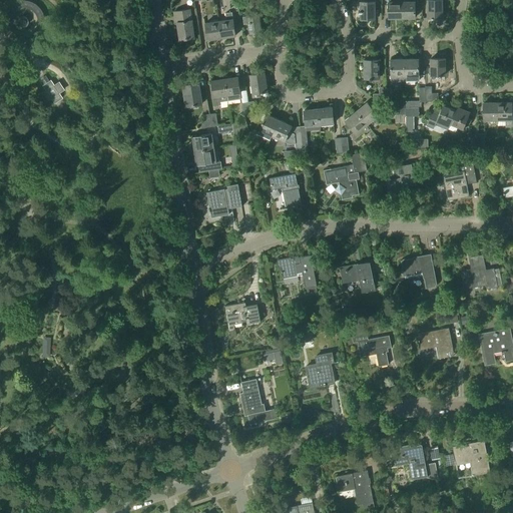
[(368,0),(368,1),(361,1),(361,18),(375,18),(375,1),(376,1),(375,0),(368,0)]
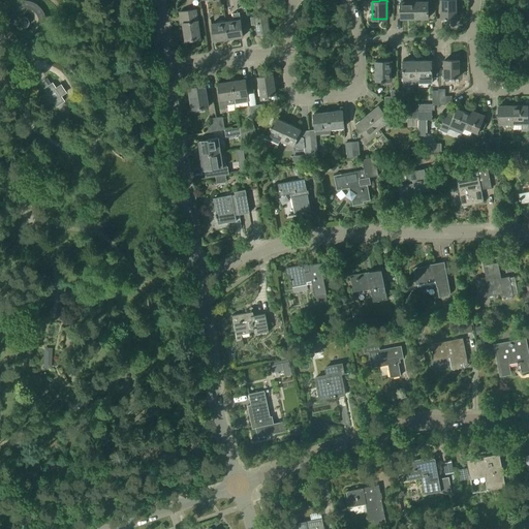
[(414,19),(413,1),(408,2),(407,0),(400,0),(401,19),(414,19)]
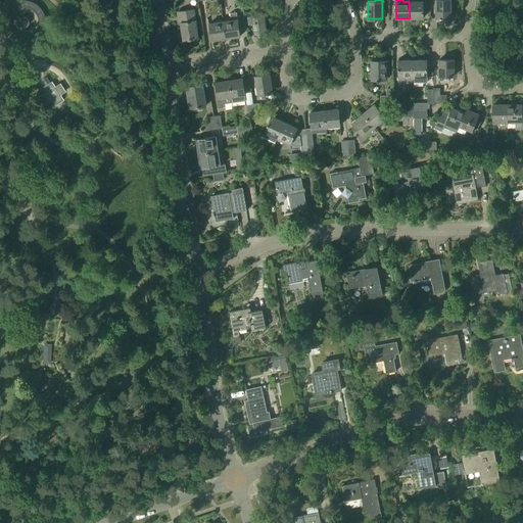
[(415,0),(416,1),(409,1),(410,18),(423,17),(422,0),(415,0)]
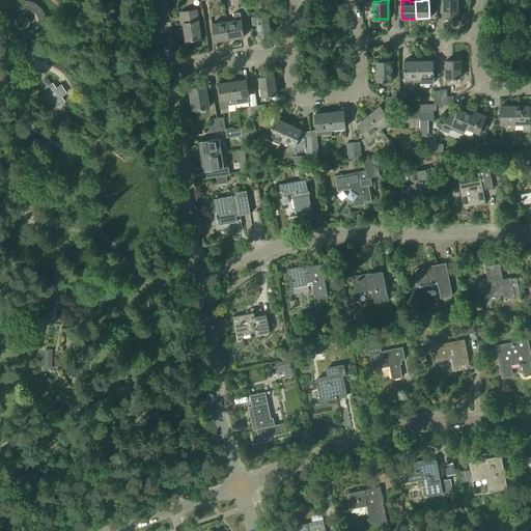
[(457,18),(458,18),(457,0),(442,0),(443,18),(446,18),(447,23),(457,23),(457,18)]
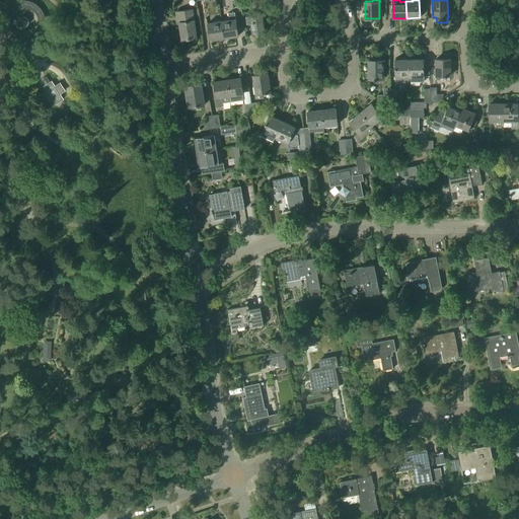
[(192,9),(178,11),(179,22),(182,41),(197,39),(192,9)]
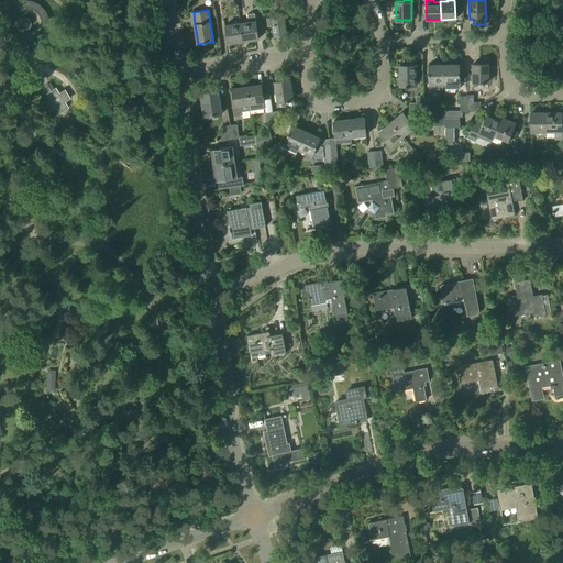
[(243,42),(258,40),(256,21),(255,13),(247,14),(249,22),(241,23),(243,42)]
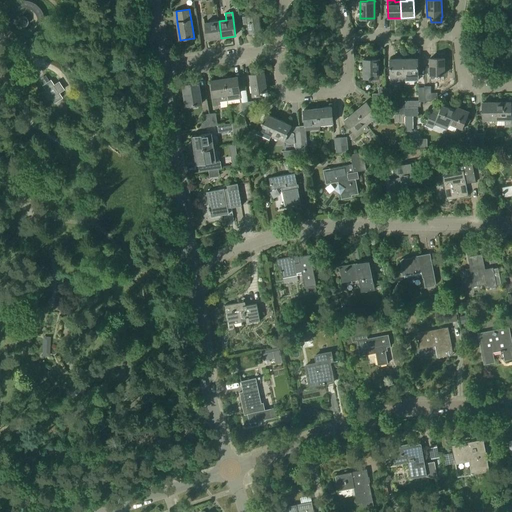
[(262,31),(259,12),(246,14),(247,16),(243,17),(244,25),(248,24),(250,34),(262,31)]
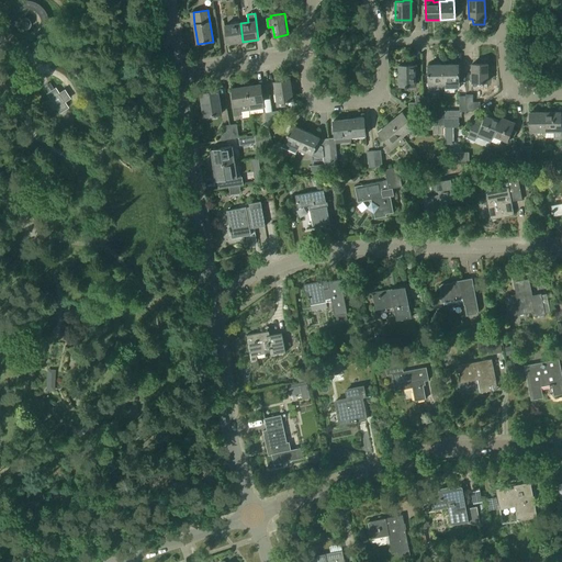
[(29,21),(29,20),(27,19),(25,19),(23,18),(21,19),(20,21),(19,23),(19,26),(20,27),(23,30),(25,30),(27,29),(30,27),(30,25),(30,23),(29,21)]
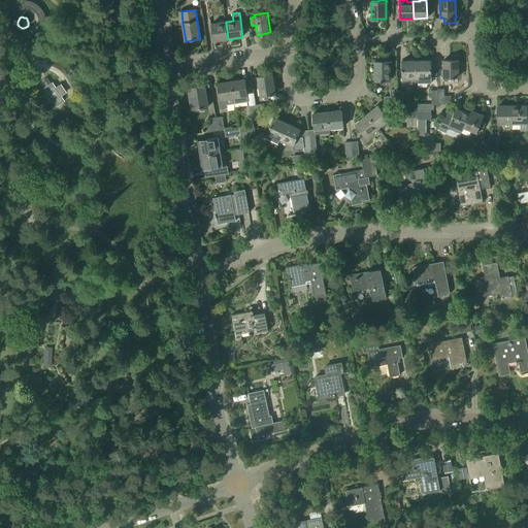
[(228,39),(226,22),(211,24),(215,41),(228,39)]
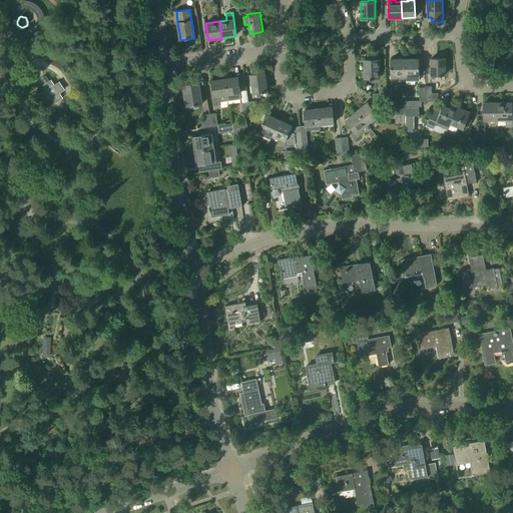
[(445,80),(445,75),(445,58),(431,59),(431,80),(445,80)]
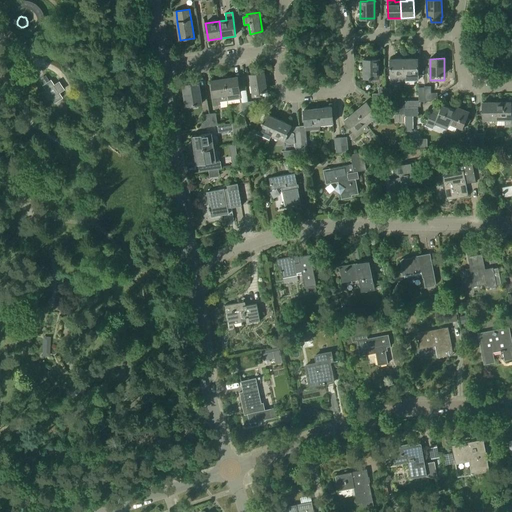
[(378,77),(377,59),(364,60),(364,77),(378,77)]
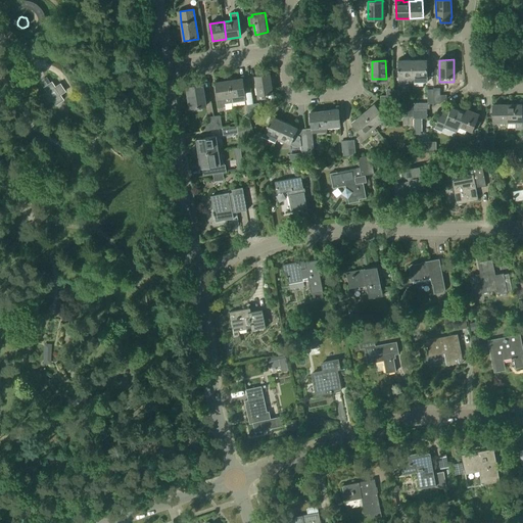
[(413,77),(413,60),(398,60),(399,78),(413,77)]
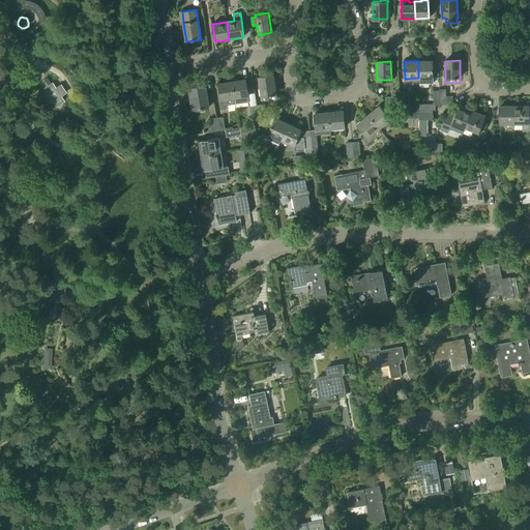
[(432,61),(418,61),(418,78),(433,78),(432,61)]
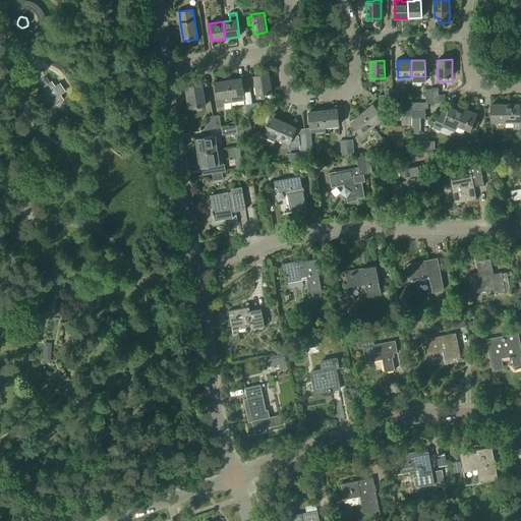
[(272,93),(270,76),(269,74),(254,76),(256,95),(272,93)]
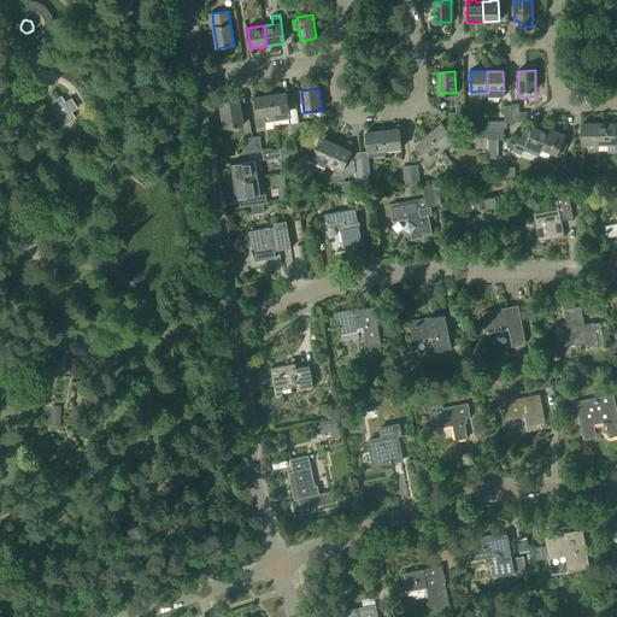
[(71,112),(76,109),(70,99),(64,103),(60,97),(58,98),(54,90),(48,95),(52,101),(51,103),(54,109),(48,112),(54,123),(60,119),(64,125),(75,118),(71,112)]
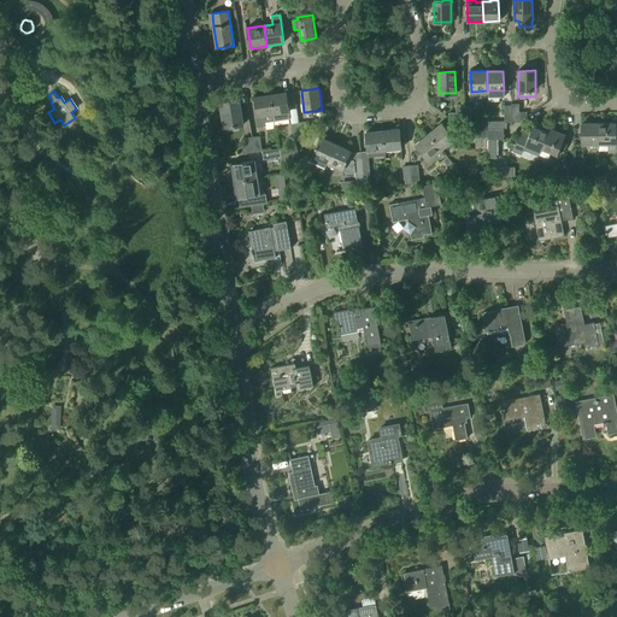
[(270,95),(274,115),(280,113),(281,117),(289,116),(286,93),(270,95)]
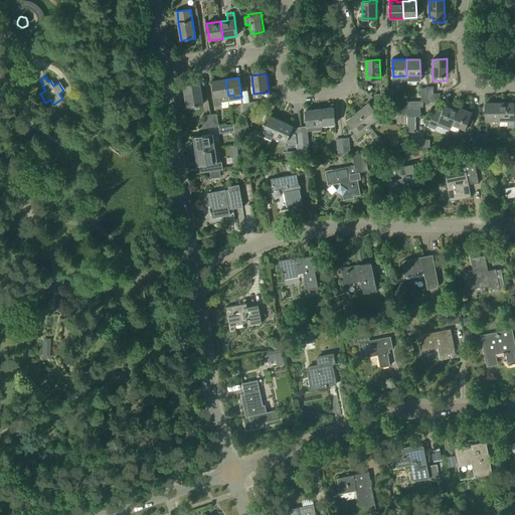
[(228,96),(225,79),(212,81),(214,98),(215,107),(221,106),(220,103),(228,102),(227,96),(228,96)]
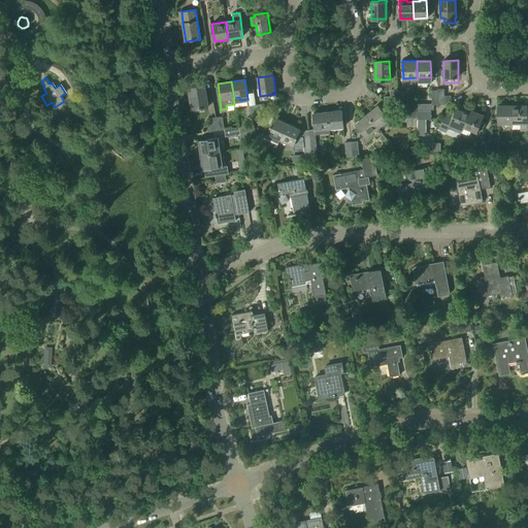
[(208,106),(205,86),(188,88),(191,109),(208,106)]
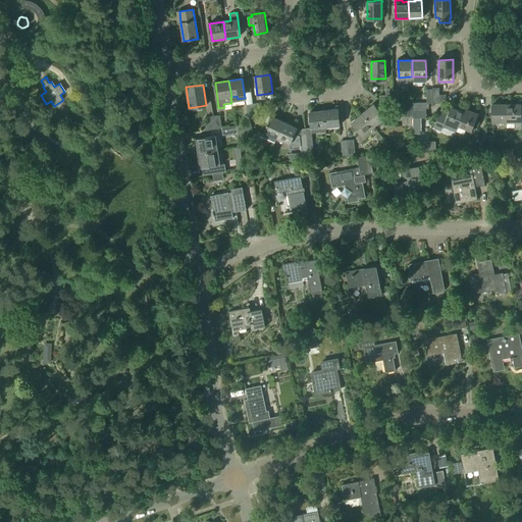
[(439,88),(433,88),(433,104),(438,104),(450,96),(450,95),(439,95),(439,88)]
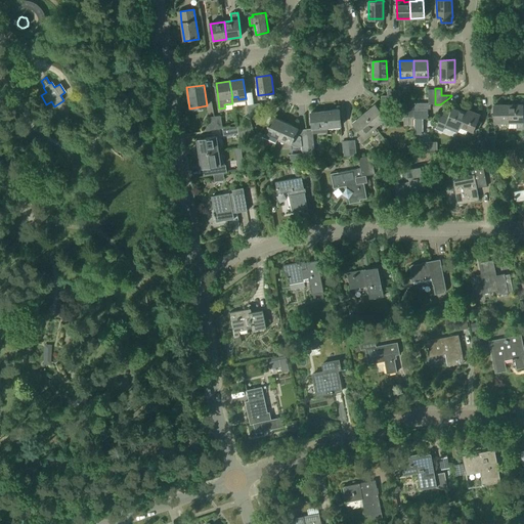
[(387,89),(387,96),(381,96),(381,99),(387,104),(394,104),(394,90),(393,90),(393,89),(387,89)]
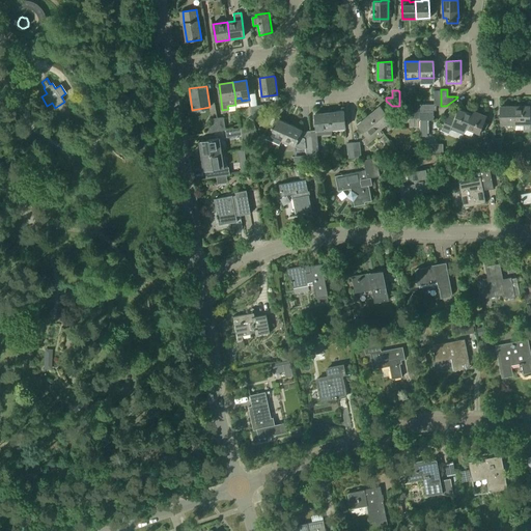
[(259,119),(266,118),(263,105),(257,106),(259,119)]
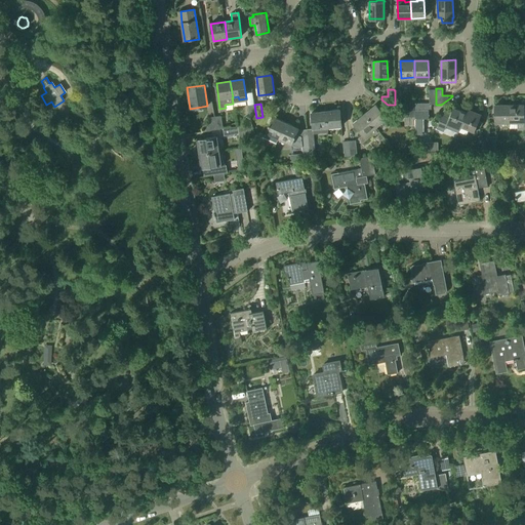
[(254,105),(247,106),(249,119),(256,118),(254,105)]
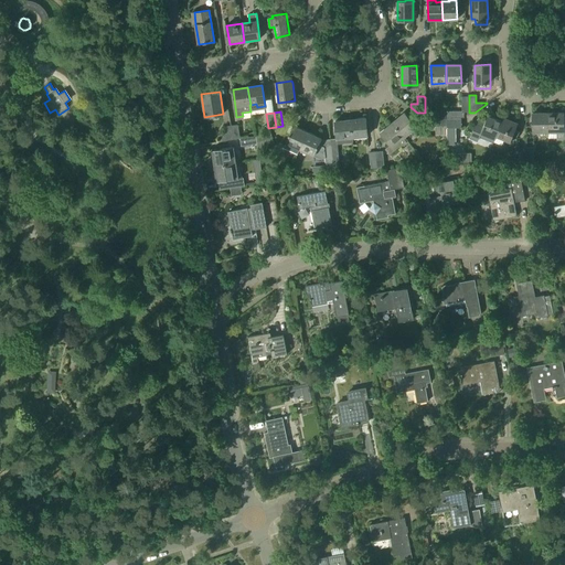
[(404,137),(405,137),(411,132),(413,136),(419,130),(404,113),(393,123),(404,137)]
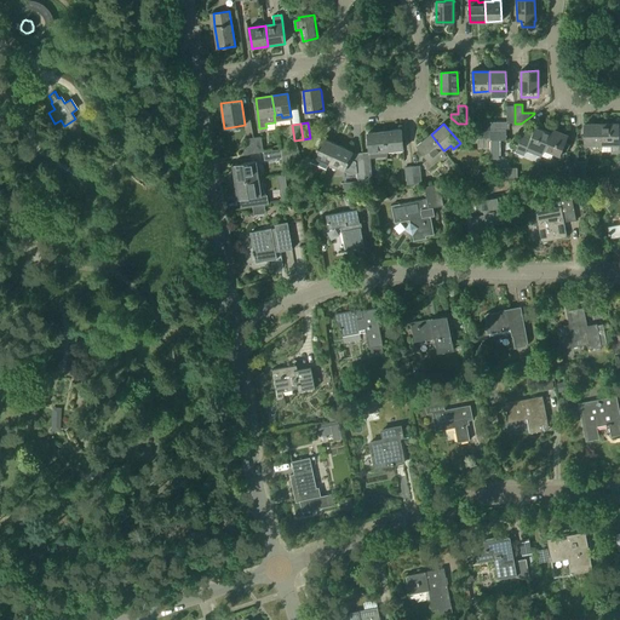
[(618,124),(602,125),(602,145),(609,145),(609,154),(619,154),(618,144),(618,124)]
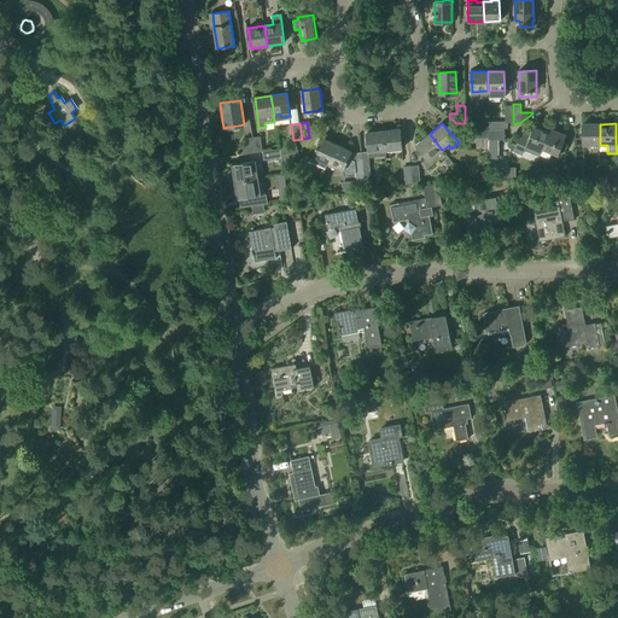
[(600,145),(600,124),(583,124),(583,145),(600,145)]
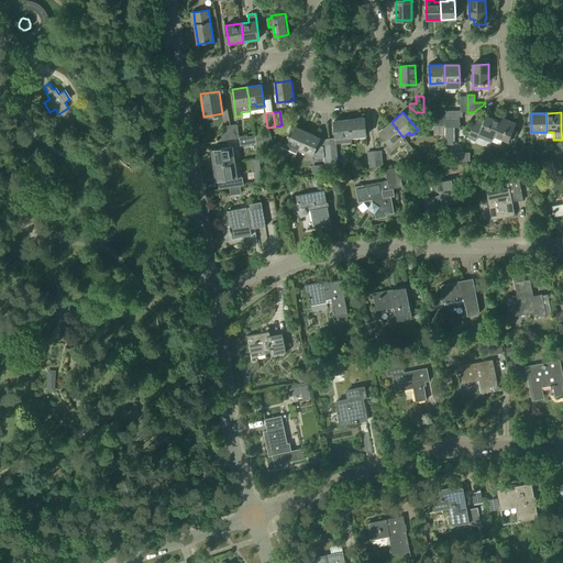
[(479,133),(493,140),(500,122),(486,116),(484,121),(479,119),(478,123),(475,121),(468,135),(477,139),(479,133)]
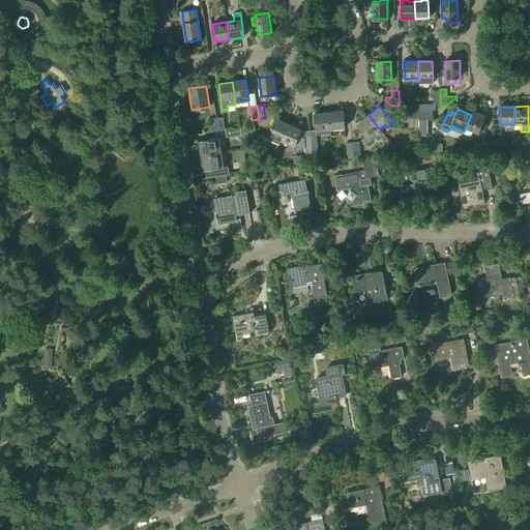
[(471,138),(474,130),(478,133),(480,128),(484,130),(487,123),(483,122),(486,116),(473,110),(471,115),(464,131),(463,134),(471,138)]
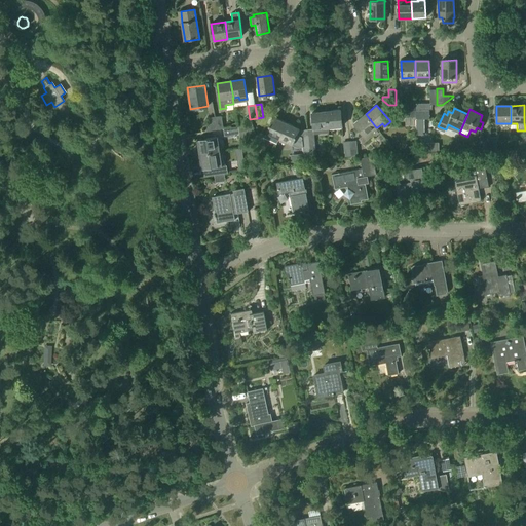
[(326,112),(328,128),(342,126),(340,110),(326,112)]
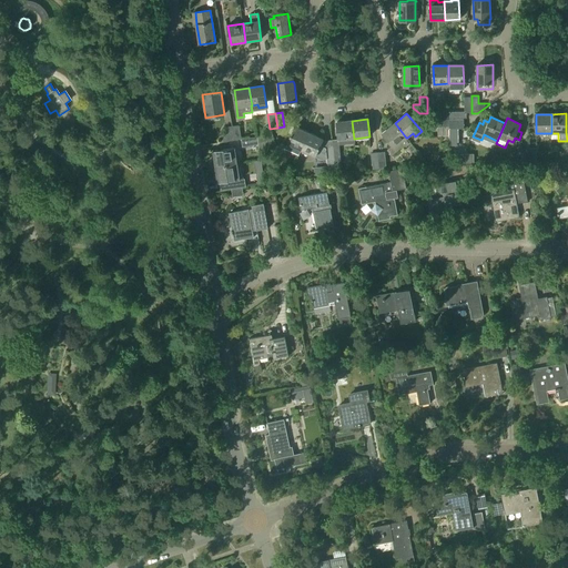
[(464,119),(448,120),(448,128),(449,145),(458,145),(458,129),(464,129),(464,119)]
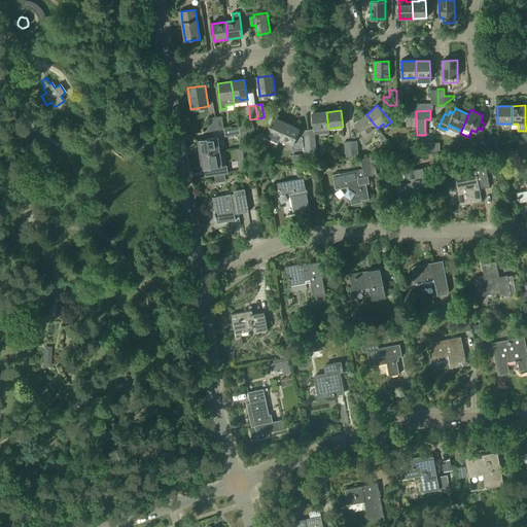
[(326,112),(312,113),(314,134),(328,133),(328,129),(326,112)]
